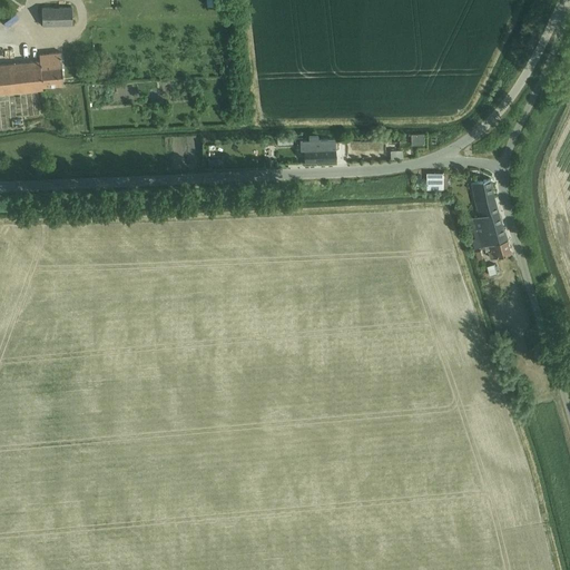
[(42,26),(72,25),(71,7),(41,8),(42,20),(42,26)]
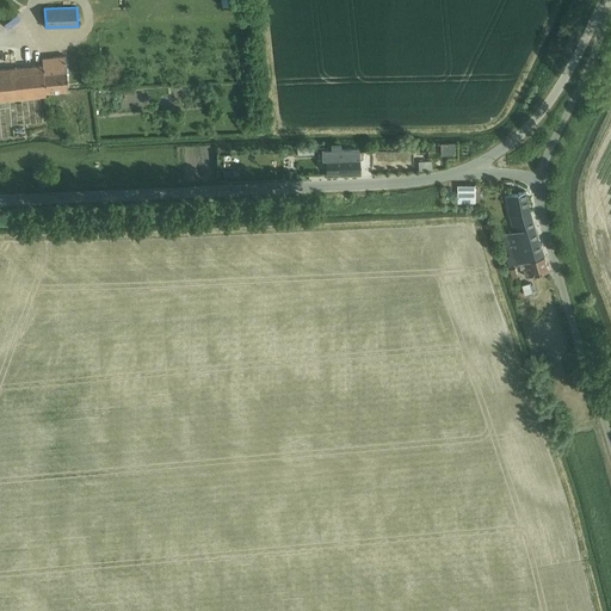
[(45,93),(67,91),(65,56),(42,59),(42,65),(0,69),(0,102),(45,97),(45,93)]
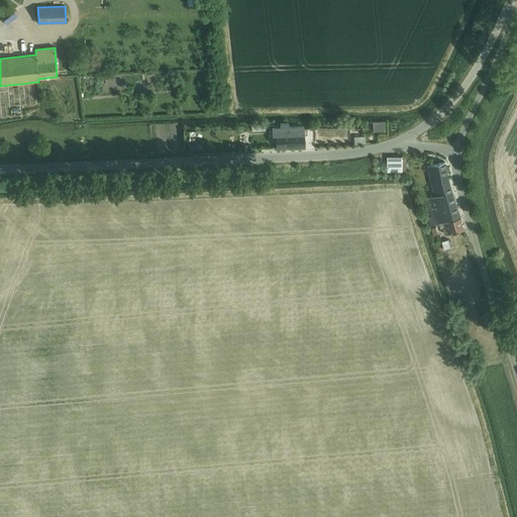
[(374,131),(386,131),(385,121),(374,122),(374,131)]
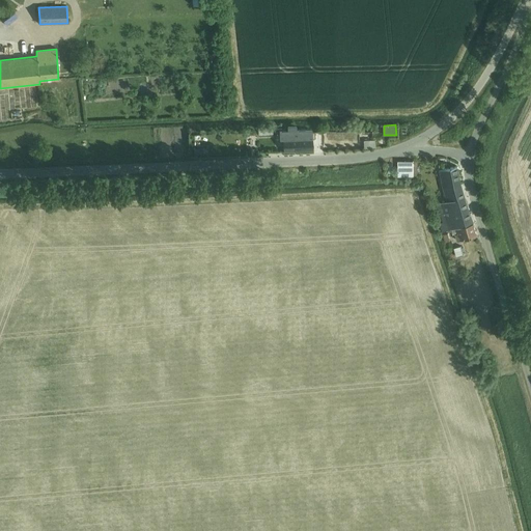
[(312,150),(312,133),(311,131),(296,131),(296,127),(287,127),(287,132),(279,132),(280,140),(283,140),(283,151),(312,150)]
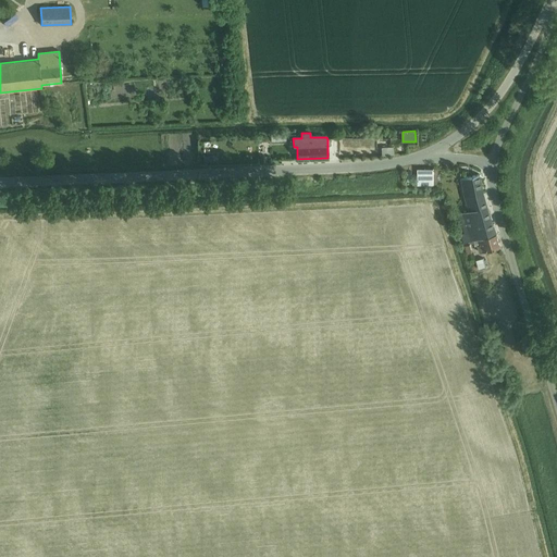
[(382,147),(382,156),(394,155),(393,147),(382,147)]
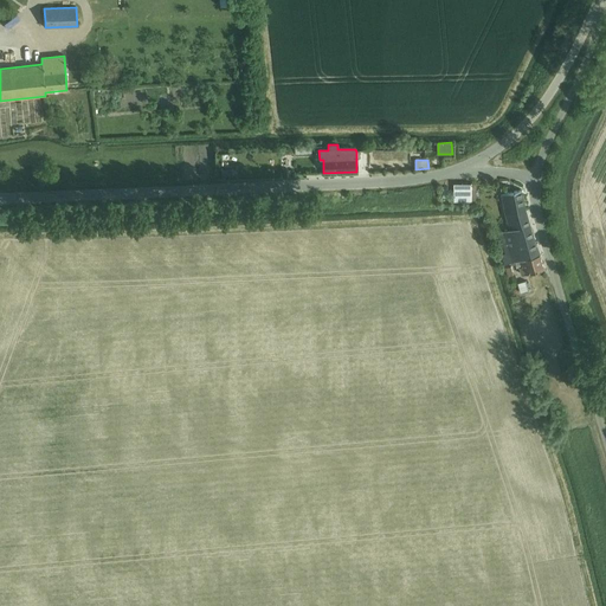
[(453,200),(471,200),(471,184),(453,182),(453,200)]
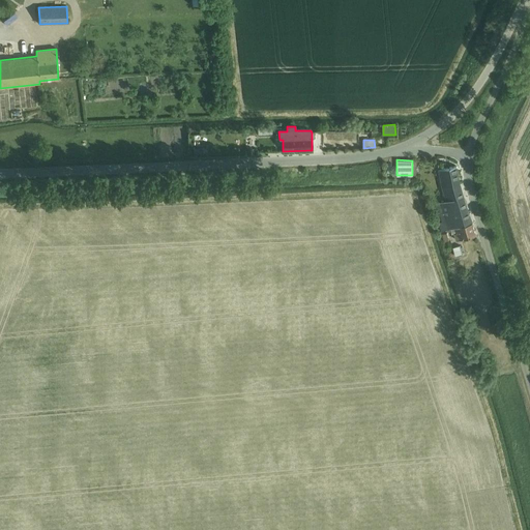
[(451,229),(455,228),(472,223),(460,183),(457,166),(439,170),(442,187),(446,201),(440,202),(448,229),(449,231),(451,231),(451,229)]
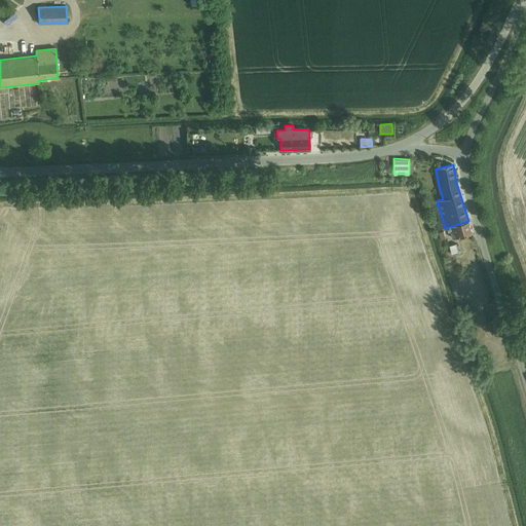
[(453,238),(459,236),(473,233),(468,221),(452,226),(453,230),(451,231),(453,238)]
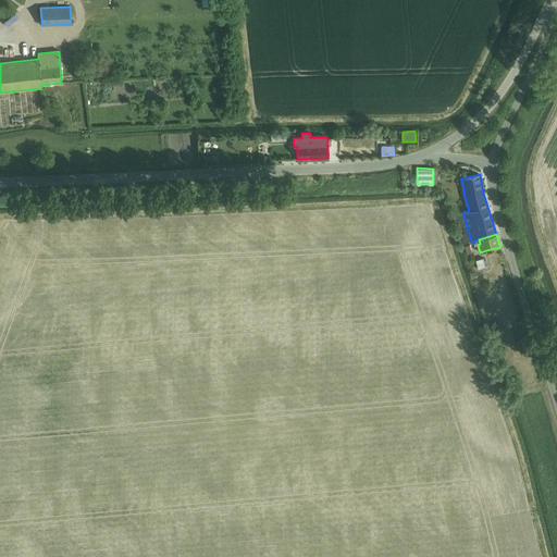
[(479,270),(486,268),(483,258),(477,260),(479,270)]
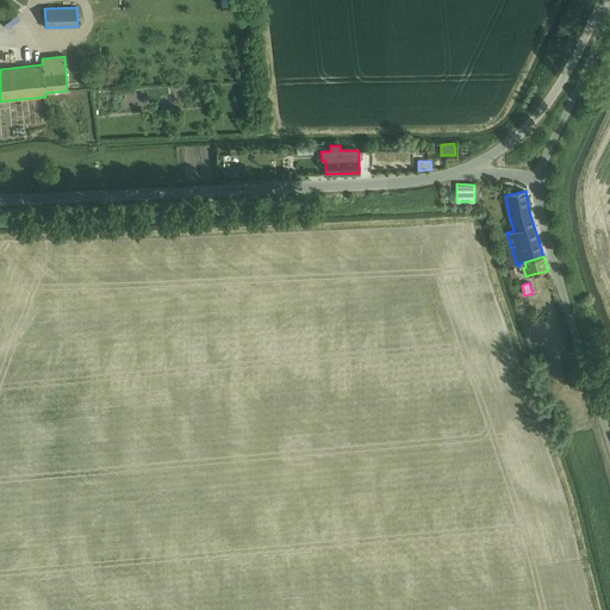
[(571,387),(579,385),(576,372),(566,374),(571,387)]
